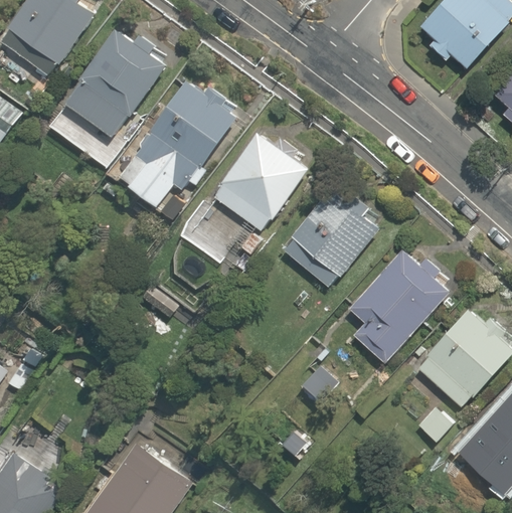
[(98,22),(67,0),(31,0),(5,36),(57,75),(98,22)]
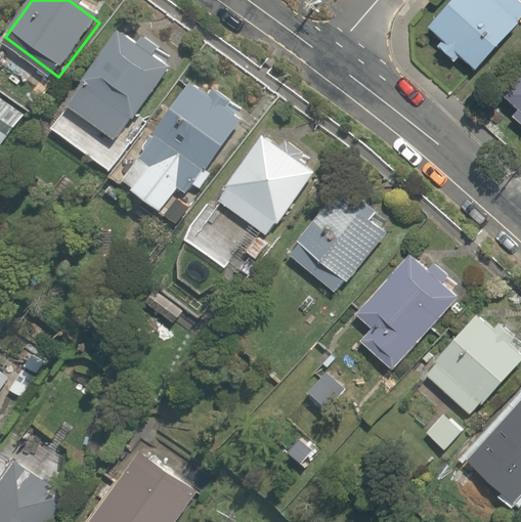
[(441,41),(435,48),(453,67),(463,57),(474,68),(520,16),(520,2),(518,0),(443,0),(423,23),(441,41)]
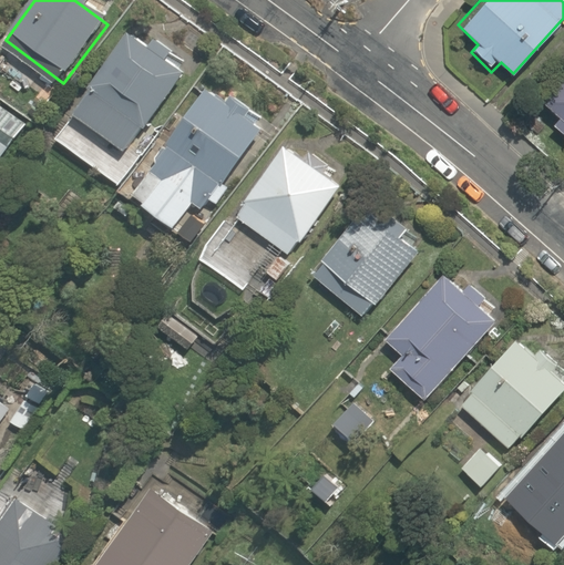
[(178,76),(125,36),(65,113),(119,154),(178,76)]
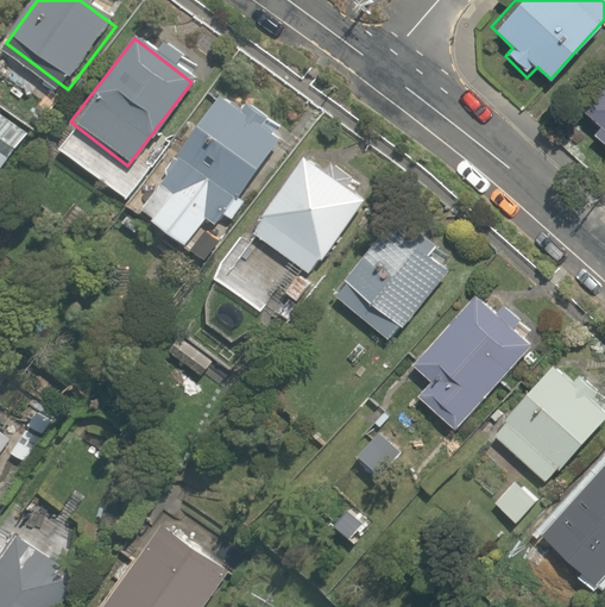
[(604,81),(580,108),(604,131),(604,81)]
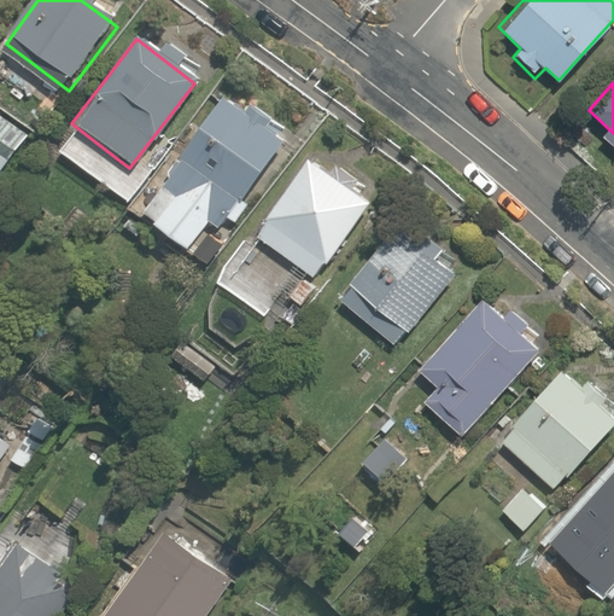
[(133,208),(189,249),(205,225),(217,233),(284,139),(215,91),(133,208)]
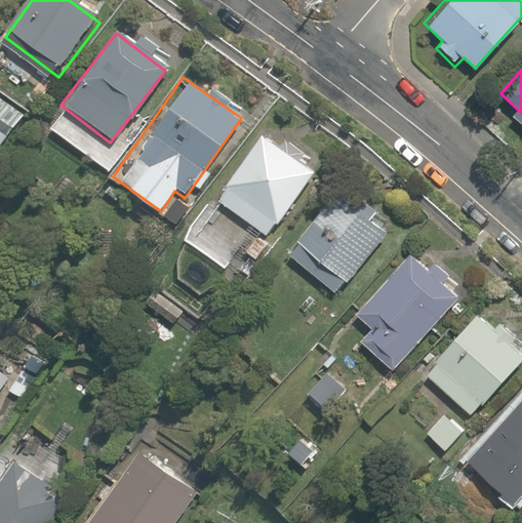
[(97,144),(56,114),(45,129),(86,159),(97,144)]
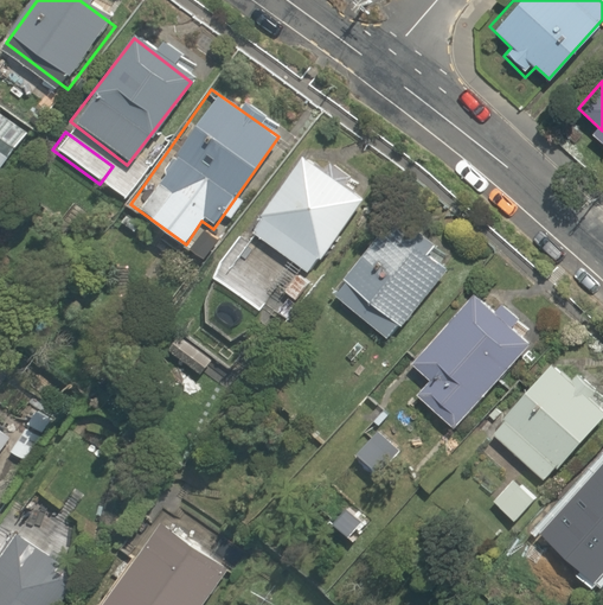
[(366,202),(302,154),(248,228),(312,275),(366,202)]
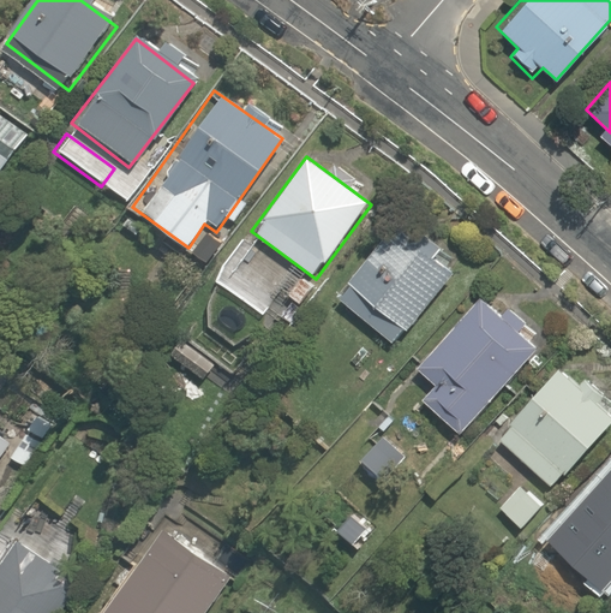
[(391,218),(346,278),(351,281),(337,299),(400,347),(459,269),(391,218)]
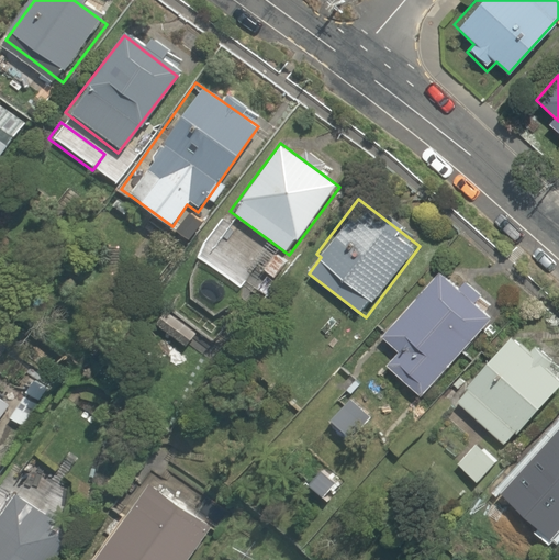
[(214,243),(202,261),(244,289),(256,271),(214,243)]
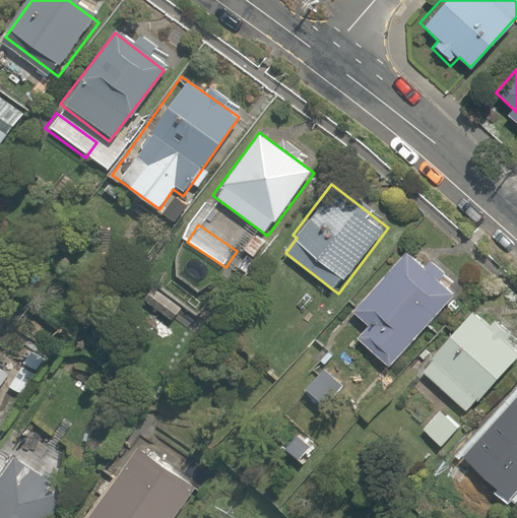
[(409,245),(353,316),(364,324),(351,339),(389,369),(457,282),(409,245)]
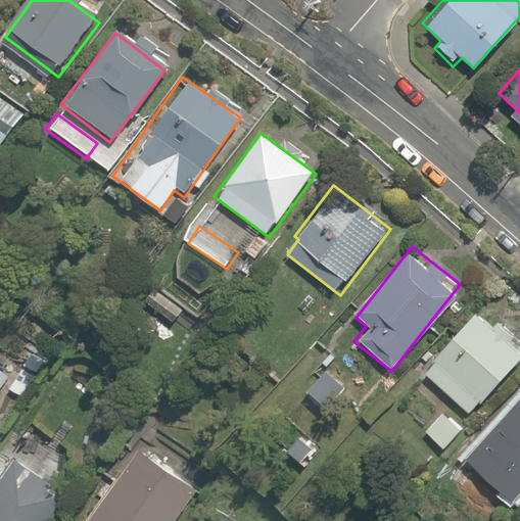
[(191,263),(178,285),(202,299),(216,277),(191,263)]
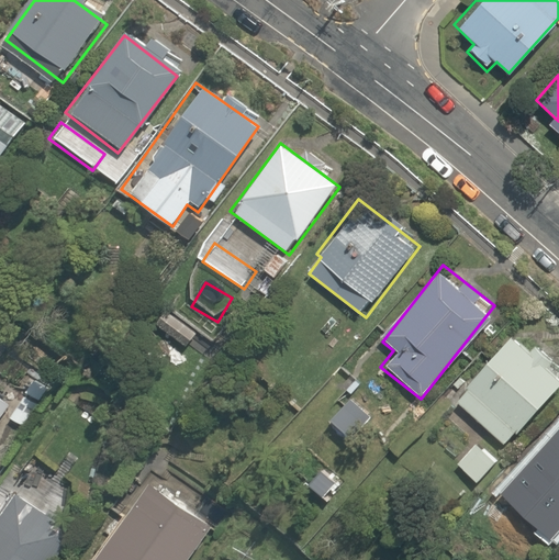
[(159,306),(151,317),(189,345),(197,334),(159,306)]
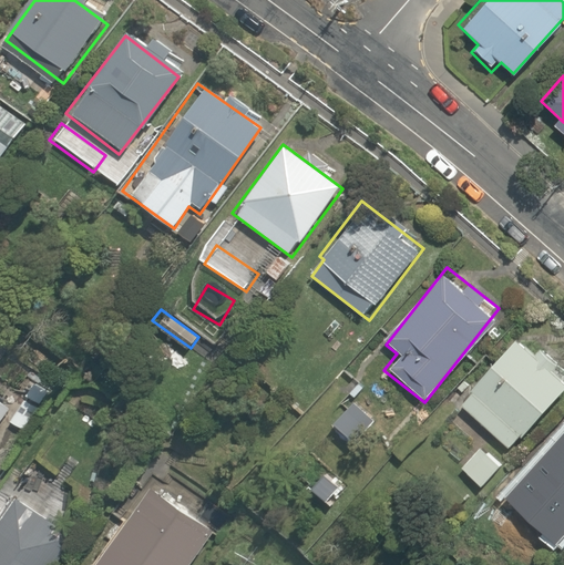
[(509,450),(563,388),(563,376),(520,337),(459,404),(509,450)]
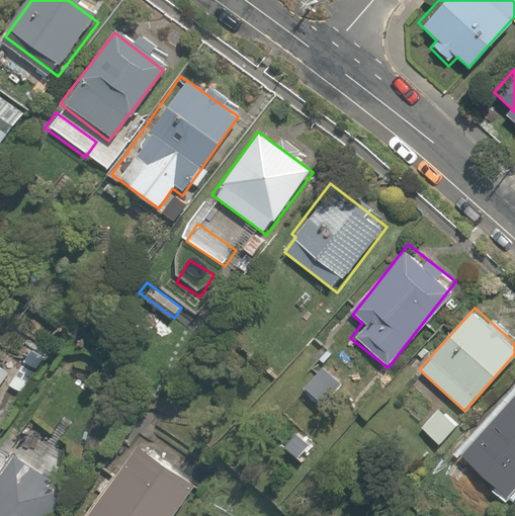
[(514,390),(492,416),(495,419),(469,446),(498,471),(512,456),(514,458),(514,390)]
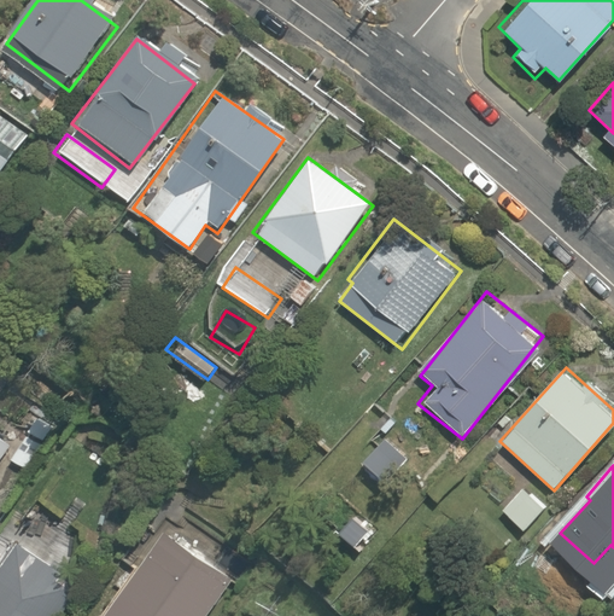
[(551,510),(525,487),(503,511),(530,535),(551,510)]
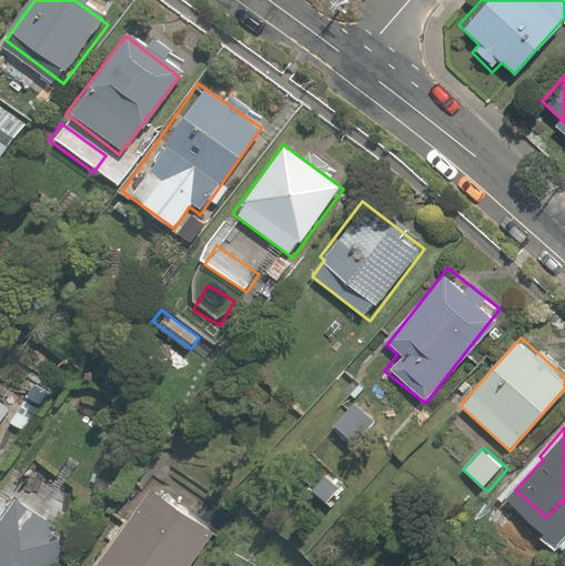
[(185,565),(208,536),(143,492),(91,565),(185,565)]
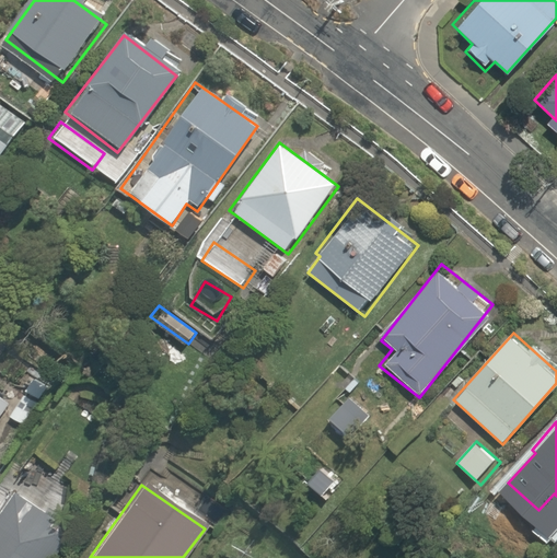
[(9,491),(0,503),(0,557),(50,557),(69,531),(9,491)]
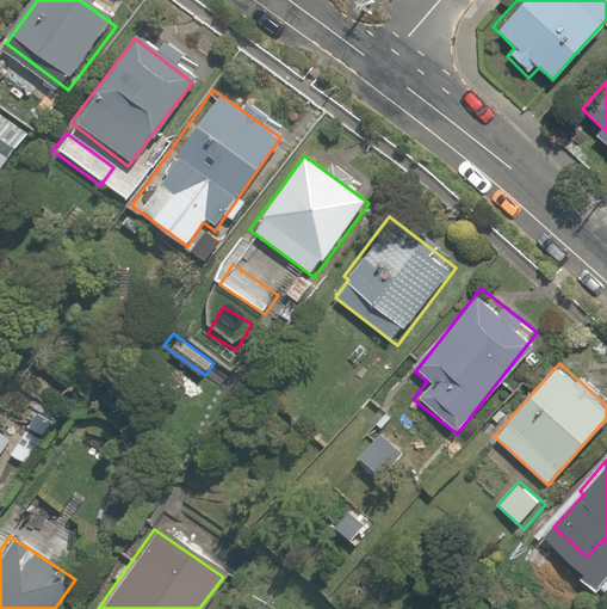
All buildings are outlined.
